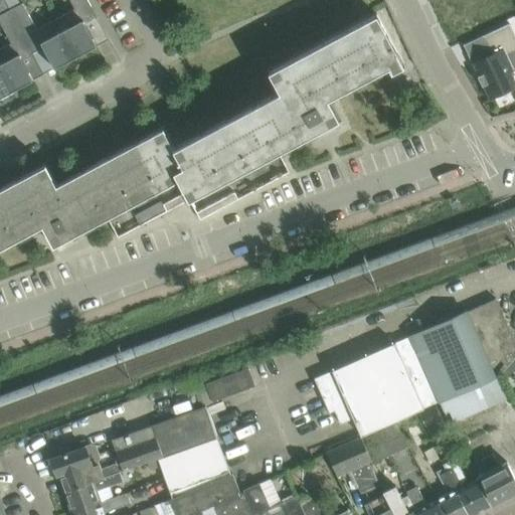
[(22,58),(32,53),(9,10),(4,0),(0,0),(0,22),(11,43),(0,48),(0,68),(12,91),(33,79),(22,58)]
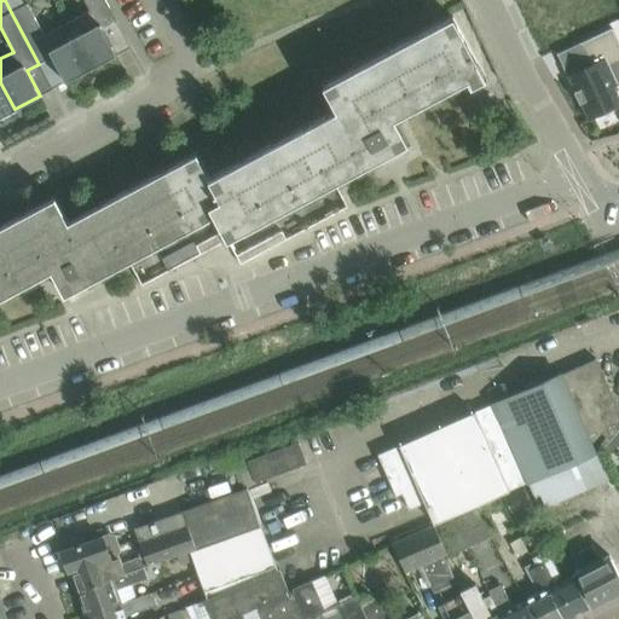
[(84,0),(90,10),(67,23),(91,68),(116,55),(103,30),(117,22),(104,0),(84,0)]
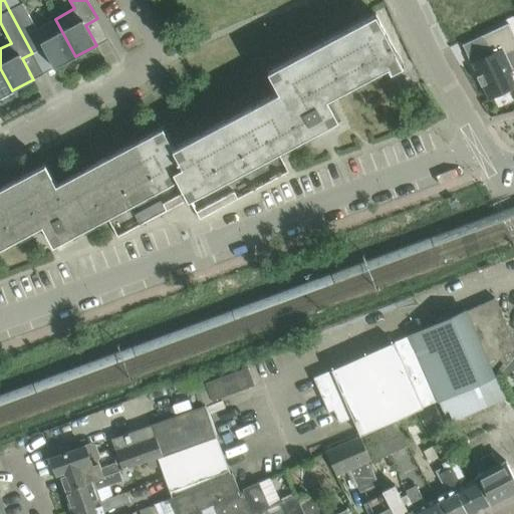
[(75,56),(55,19),(36,29),(22,3),(9,10),(32,53),(43,47),(54,67),(75,56)]
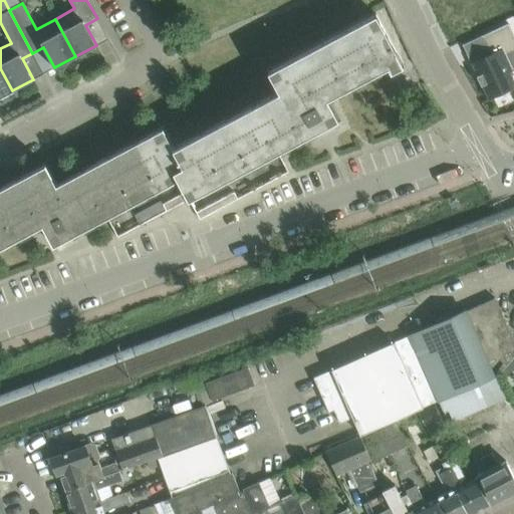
[(0,247),(42,225),(53,245),(55,244),(56,247),(81,234),(79,231),(106,217),(117,237),(165,212),(186,200),(187,200),(188,203),(190,201),(196,212),(200,219),(238,199),(288,172),(279,154),(305,140),(304,138),(312,134),(313,136),(338,122),(336,119),(338,119),(327,98),(388,66),(391,71),(403,65),(375,14),(374,13),(348,27),(348,28),(268,71),(278,90),(173,147),(163,127),(162,129),(162,127),(55,184),(45,165),(0,188),(0,247)]
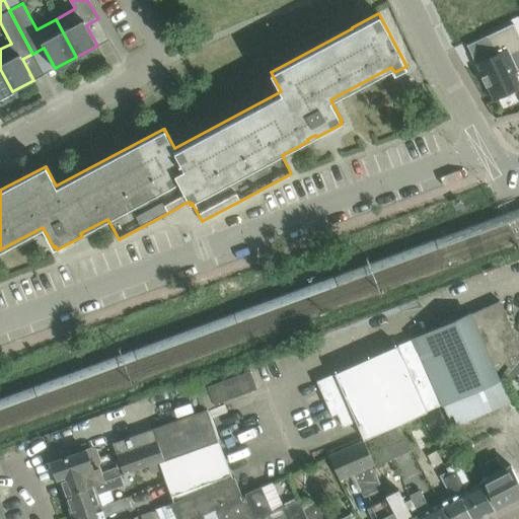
[(495,55),(476,63),(483,76),(482,77),(486,86),(487,86),(494,100),(518,88),(518,82),(515,73),(517,72),(510,56),(518,51),(518,35),(513,23),(486,36),(495,55)]
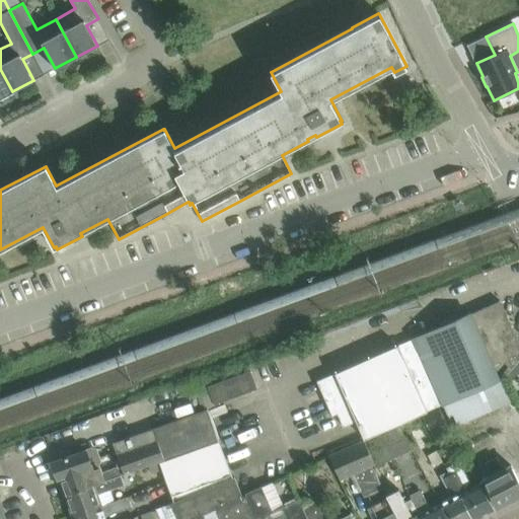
[(0,97),(12,91),(0,69),(0,97)]
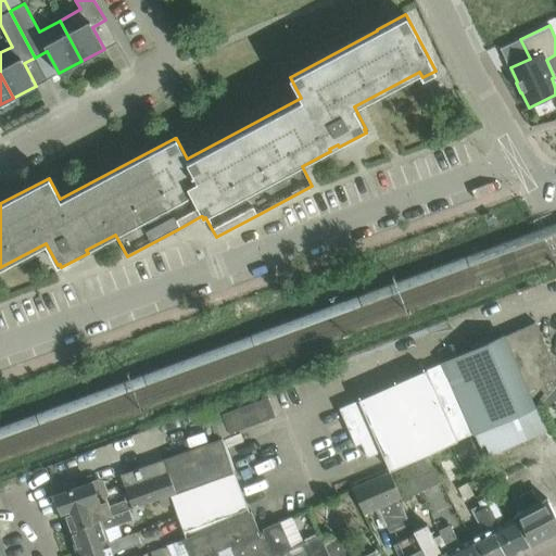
[(339,408),(349,428),(356,445),(362,443),(368,457),(382,451),(390,470),(475,433),(475,434),(507,419),(539,405),(555,383),(555,382),(554,380),(555,379),(555,369),(535,321),(442,363),(444,366),(428,373),(427,369),(339,408)]
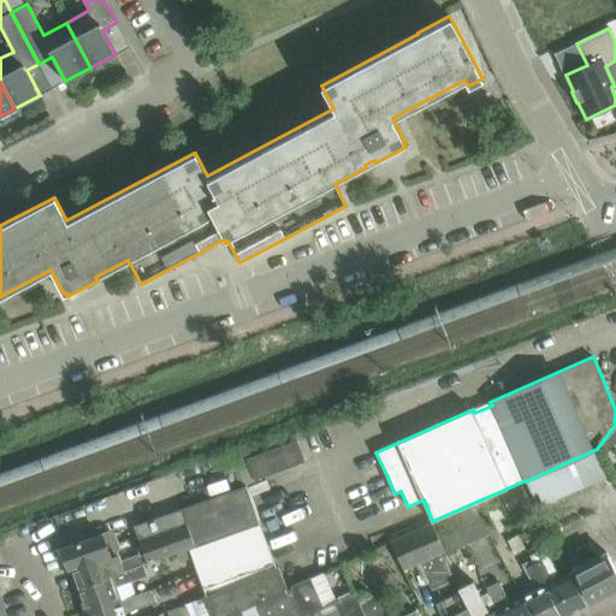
[(615,425),(597,449),(615,442),(615,425)]
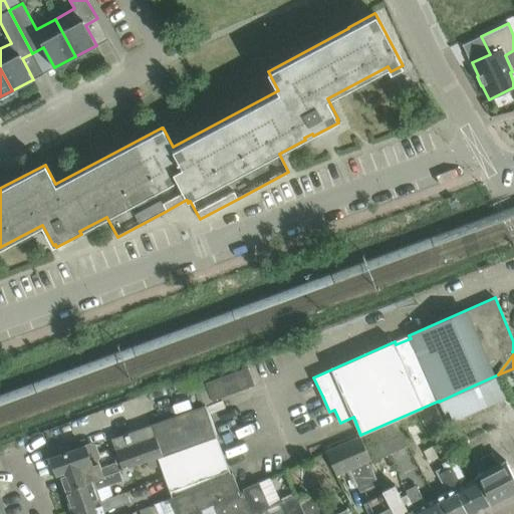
[(205,382),(212,401),(254,384),(248,366),(205,382)]
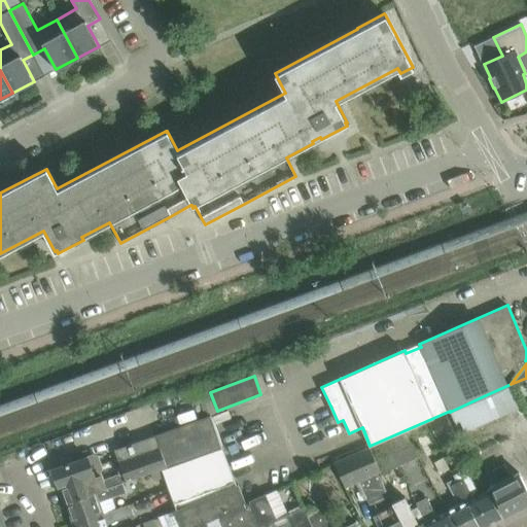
[(460,434),(491,420),(481,397),(450,412),(460,434)]
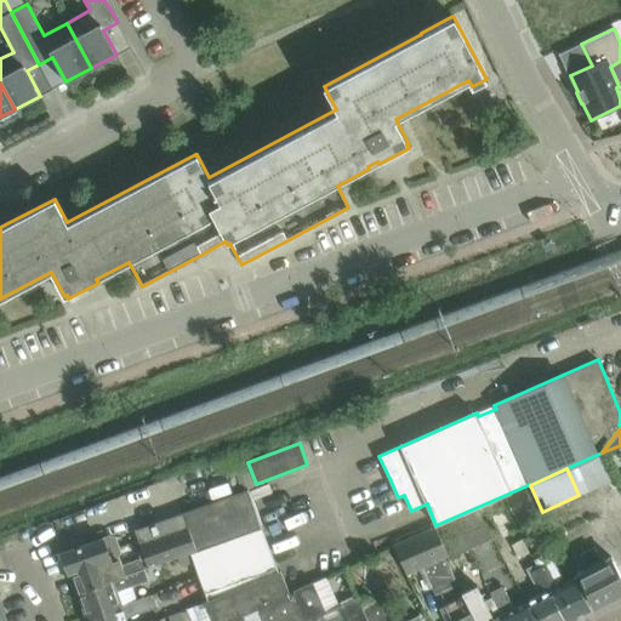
[(110,536),(62,553),(68,573),(73,571),(74,576),(73,576),(73,577),(75,577),(80,591),(113,579),(114,580),(144,569),(189,552),(261,527),(248,489),(135,529),(144,557),(121,565),(118,554),(119,551),(114,537),(110,536)]
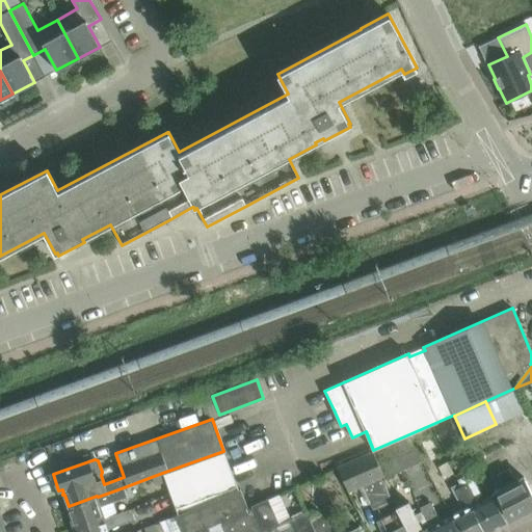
[(450,420),(433,429),(440,441),(456,431),(450,420)]
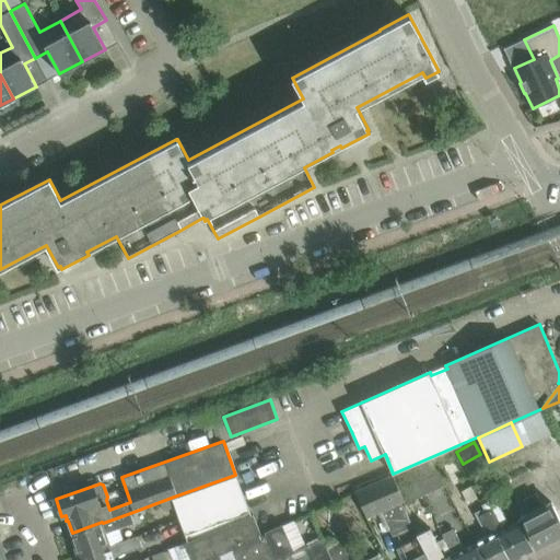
[(430,461),(412,468),(424,493),(443,485),(430,461)]
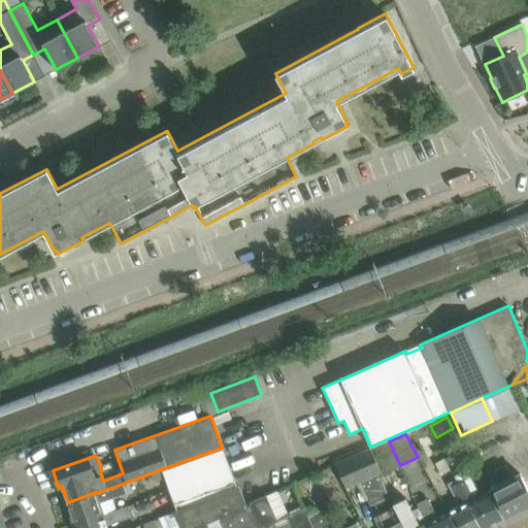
[(369,448),(368,449),(381,474),(400,465),(389,441),(370,450),(369,448)]
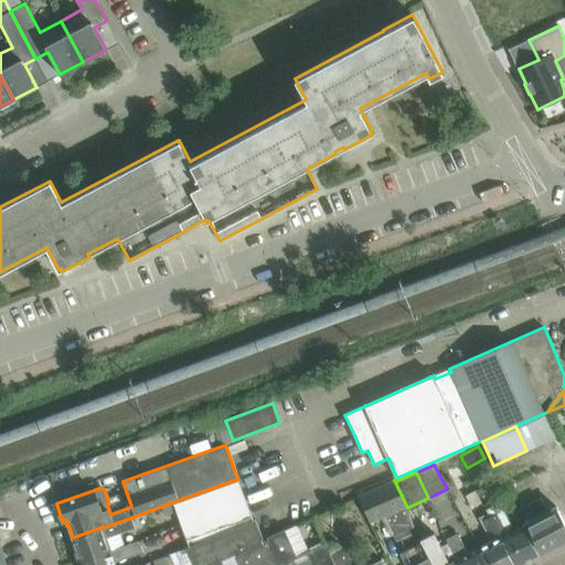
[(237,479),(172,502),(180,524),(190,521),(245,500),(237,479)]
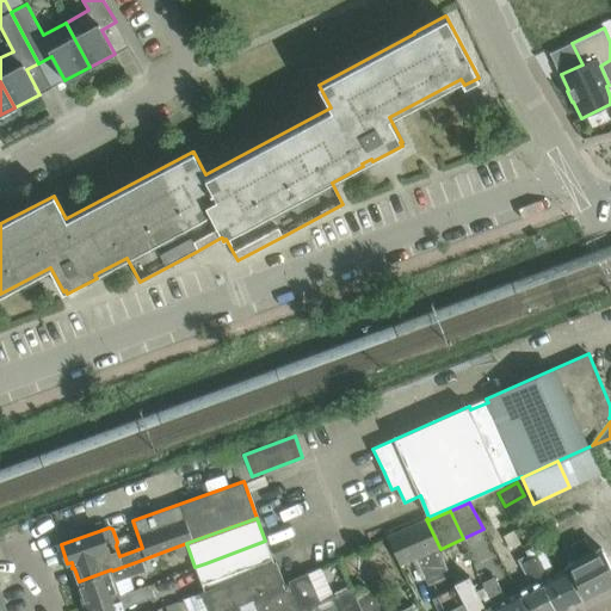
[(440,549),(426,519),(427,518),(386,536),(399,565),(439,548),(440,550),(440,549)]
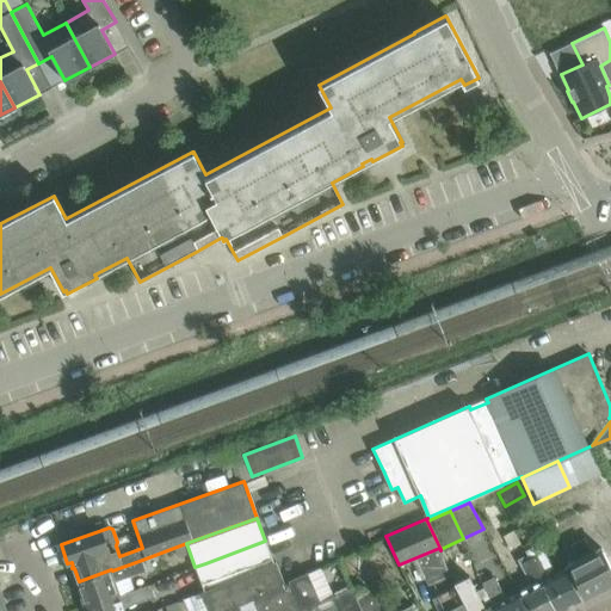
[(513,530),(503,536),(510,549),(519,543),(513,530)]
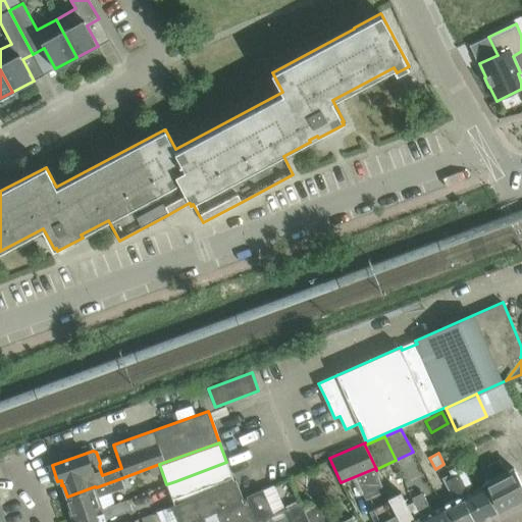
[(485,483),(490,493),(500,512),(521,500),(521,482),(514,468),(505,472),(499,460),(487,466),(494,478),(485,483)]
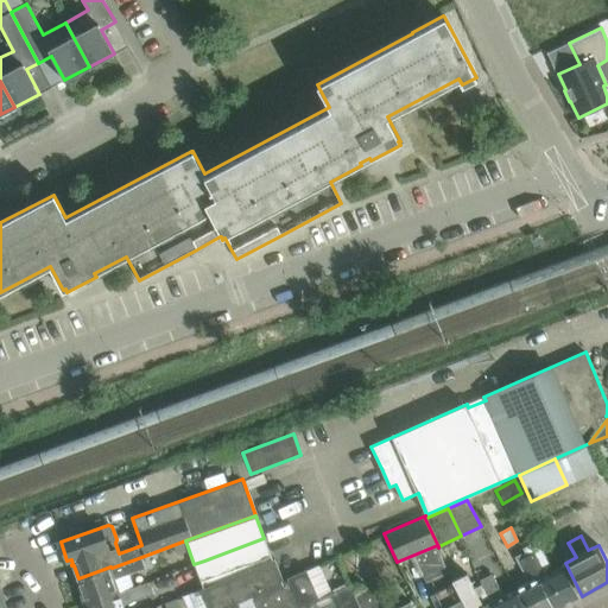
[(204,561),(194,564),(203,588),(183,596),(188,607),(226,607),(229,607),(229,605),(283,580),(274,558),(272,559),(264,538),(204,561)]
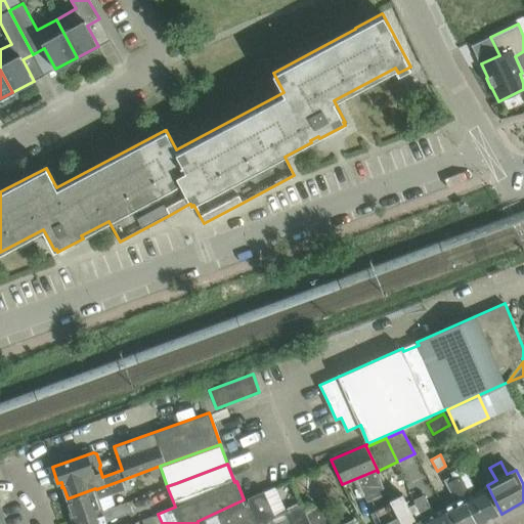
[(452,472),(453,475),(478,523),(480,523),(498,515),(485,488),(476,492),(476,491),(472,493),(471,491),(475,488),(464,467),(452,472)]
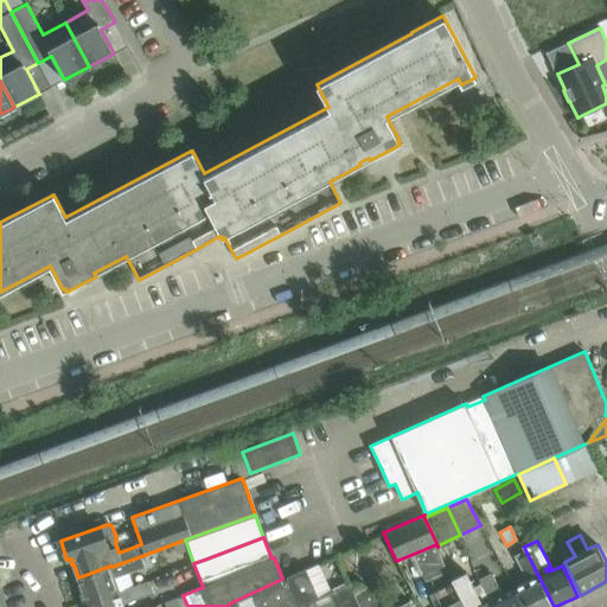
[(530,581),(516,588),(524,606),(554,606),(525,550),(517,555),(530,581)]
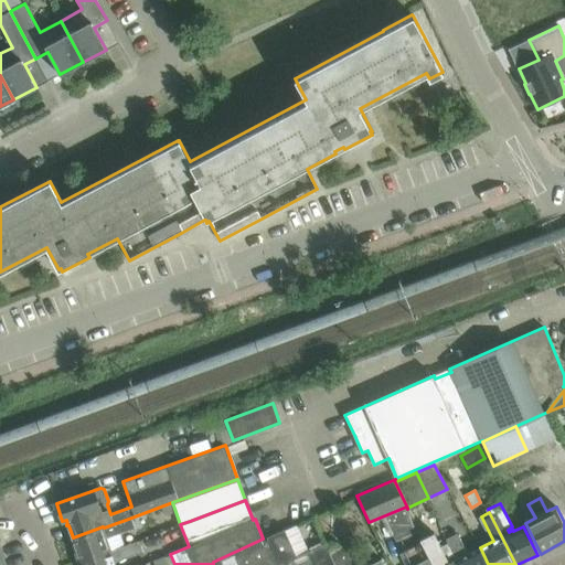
[(103,526),(73,537),(71,537),(80,562),(112,551),(125,545),(119,533),(135,528),(131,518),(104,528),(103,526)]
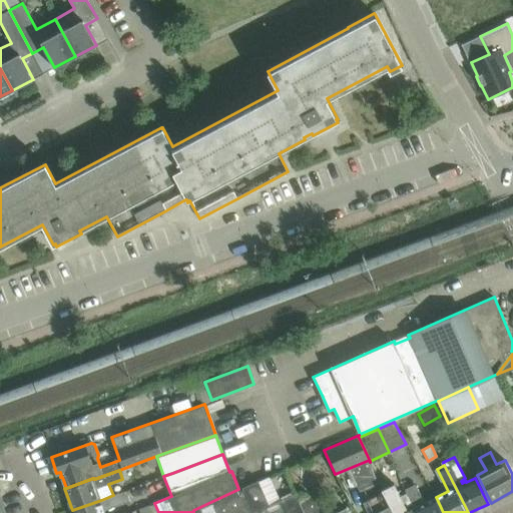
[(305,512),(296,493),(280,501),(280,500),(269,505),(259,480),(242,487),(243,490),(254,512),(305,512)]
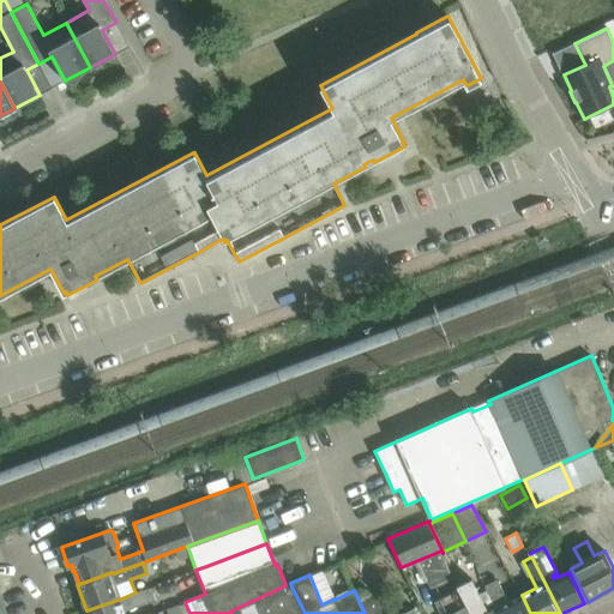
[(471,578),(459,584),(474,613),(500,613),(498,607),(486,584),(483,585),(486,590),(480,593),(471,578)]
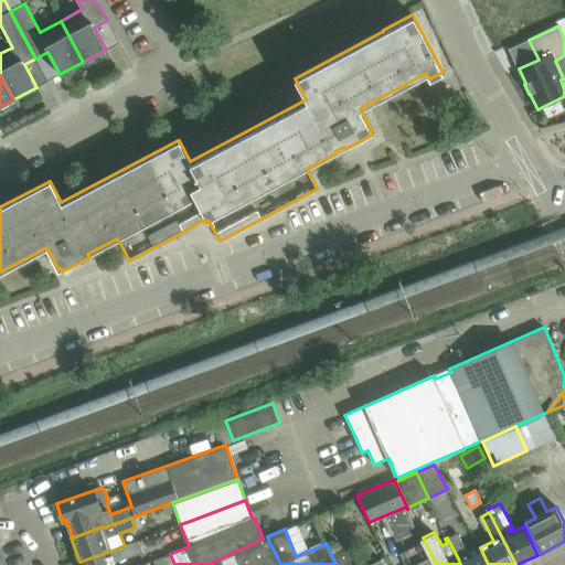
[(457,533),(447,537),(458,558),(460,564),(488,564),(480,547),(467,554),(457,533)]
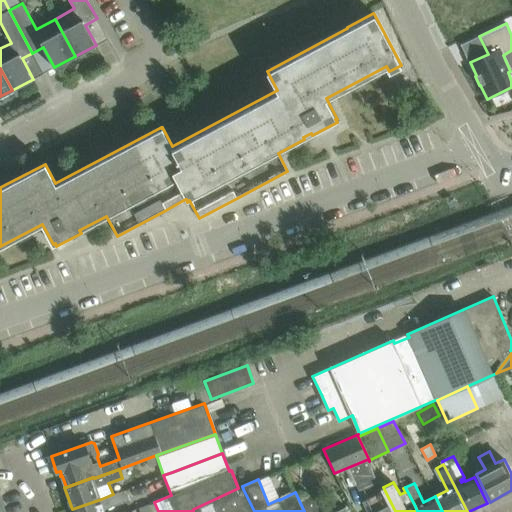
[(395,511),(383,487),(381,488),(384,492),(369,500),(375,511),(395,511)]
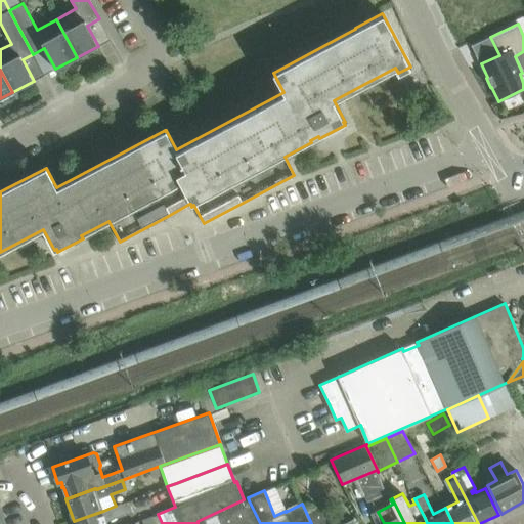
[(244,499),(198,521),(198,523),(201,521),(202,523),(260,523),(249,500),(245,501),(244,499)]
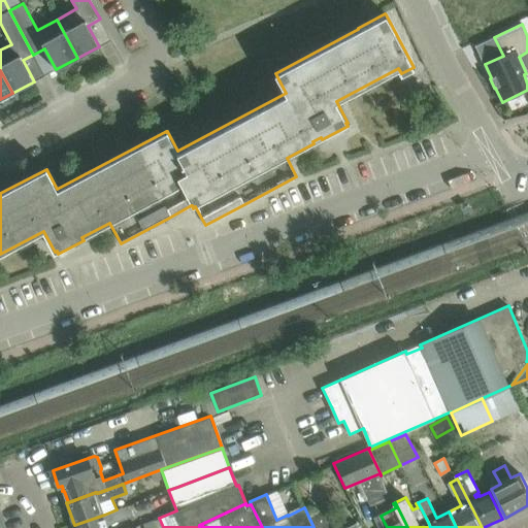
[(104,515),(74,525),(75,527),(130,527),(136,525),(129,527),(107,527),(107,525),(133,515),(129,505),(117,509),(104,515)]
